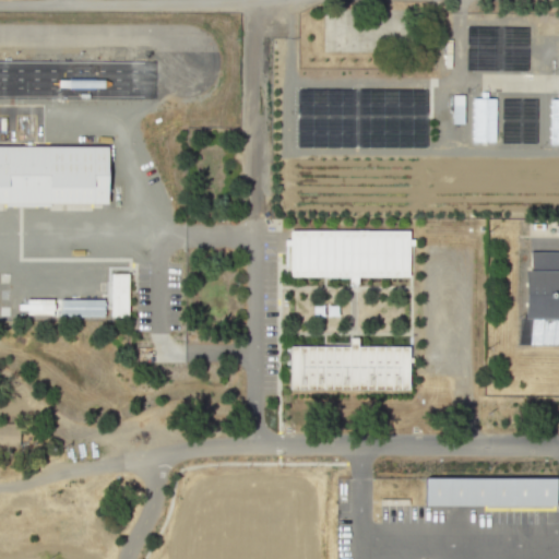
[(497,100),(497,144),(475,144),(475,100),(483,100),(483,93),(489,93),(489,100),(497,100)]
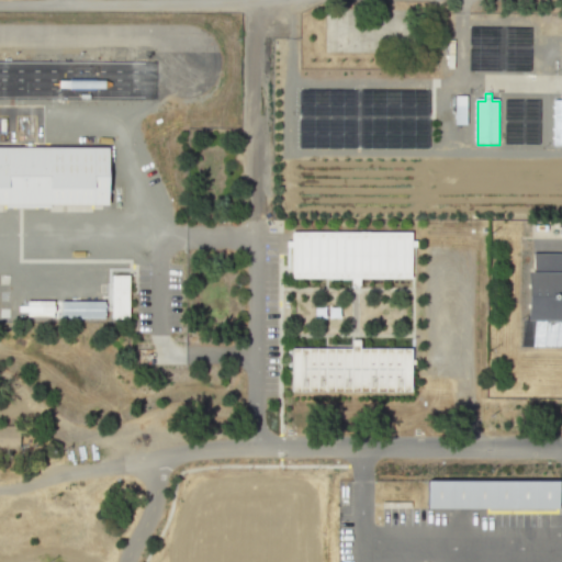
[(464,96),(453,94),(453,124),(464,124),(464,96)]
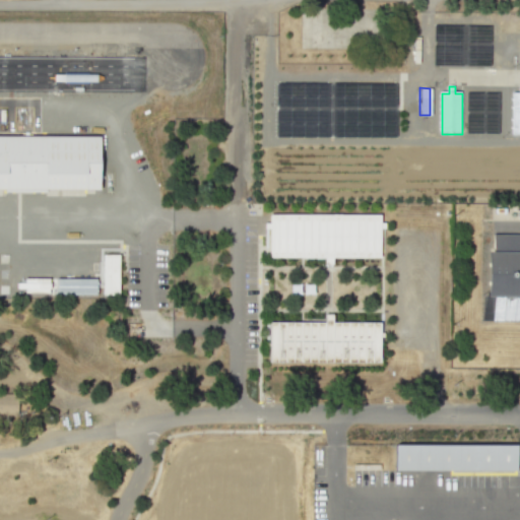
[(511,134),(519,133),(519,91),(512,92),(511,134)]
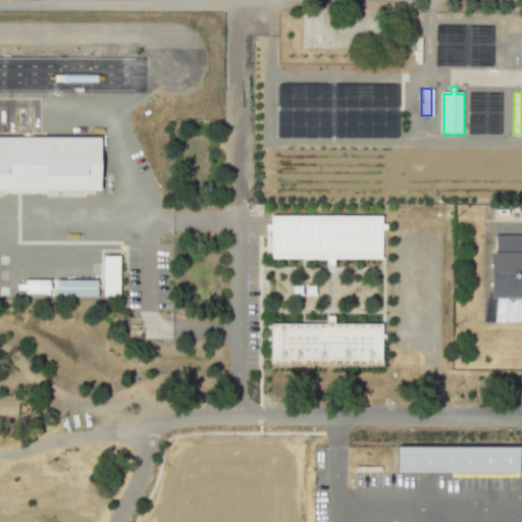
[(0,140),(102,140),(102,190),(0,190),(0,140)]
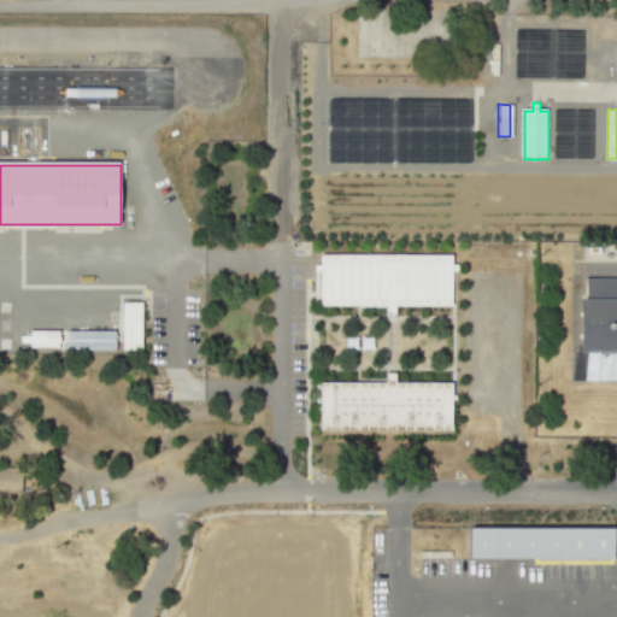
[(323,253),(453,253),(453,304),(323,304),(323,253)]
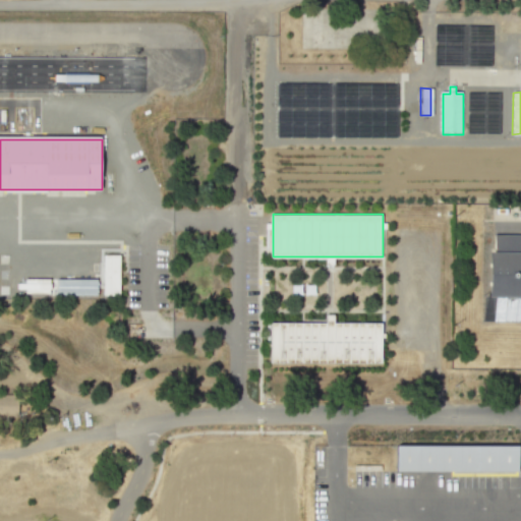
[(520,313),(496,313),(496,297),(495,297),(496,252),(497,252),(497,235),(520,235),(520,313)]
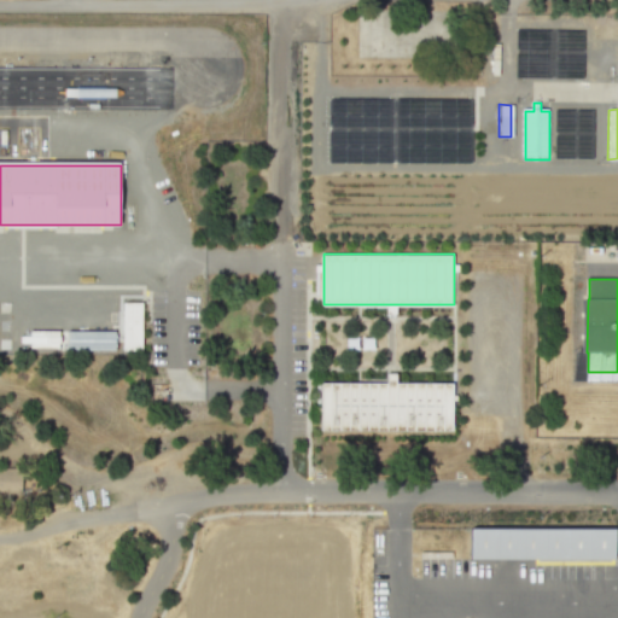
[(140,350),(140,302),(121,302),(122,350),(140,350)]
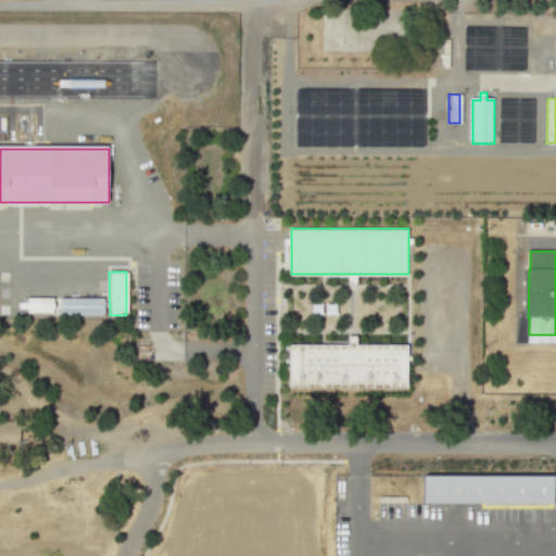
[(60,315),(102,314),(102,297),(59,298),(60,315)]
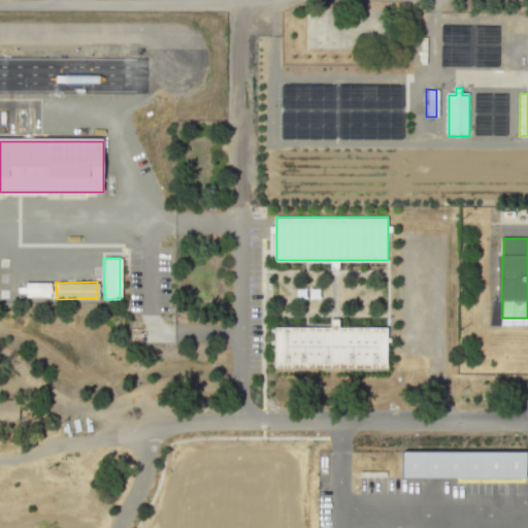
[(50,284),(17,283),(17,296),(50,296),(50,284)]
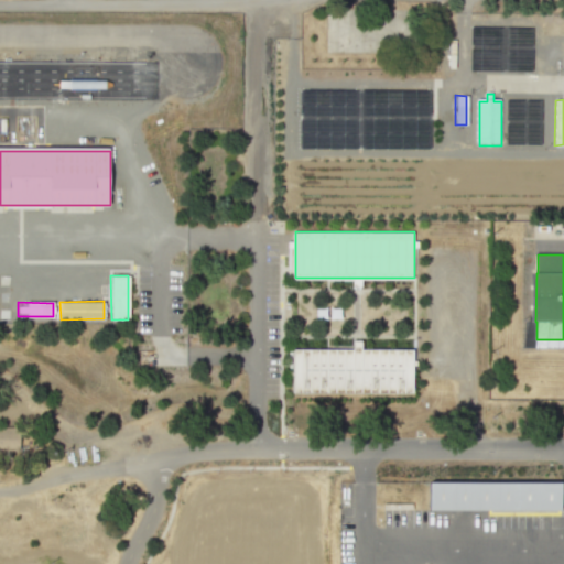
[(414,393),(295,393),(295,349),(414,350),(414,393)]
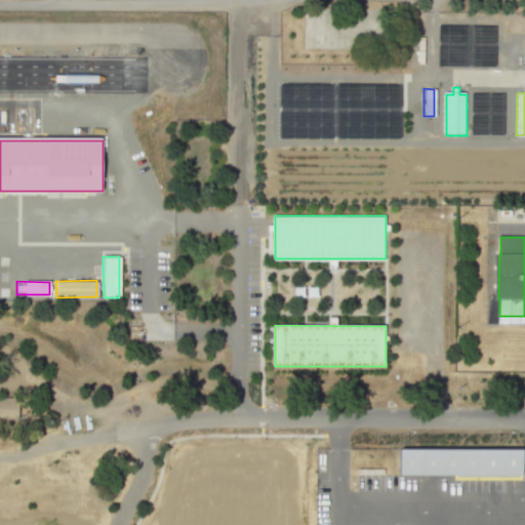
[(0,419),(17,419),(16,397),(0,397),(0,419)]
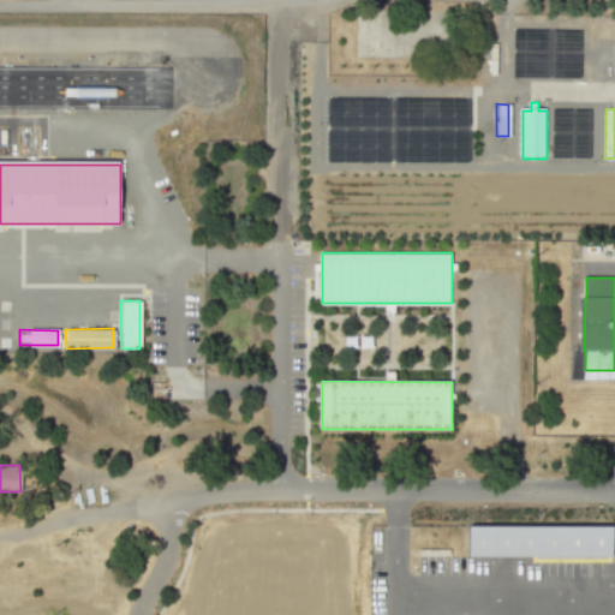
[(470,556),(470,526),(614,526),(614,556),(541,556),(470,556)]
